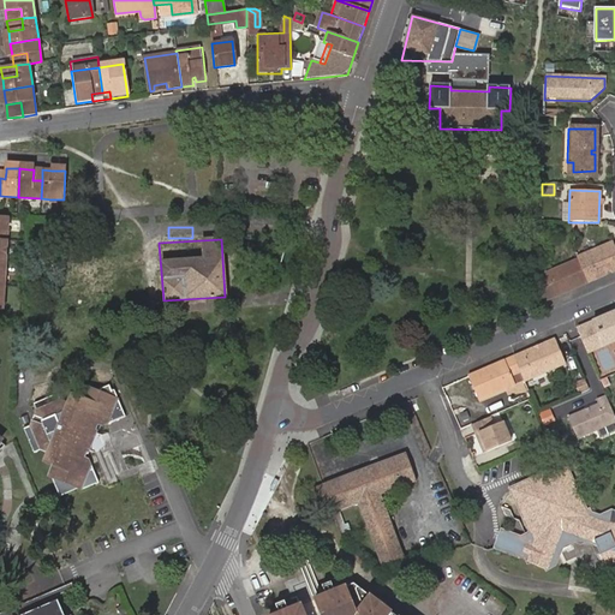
[(614,252),(610,242),(578,255),(579,257),(590,280),(603,275),(602,272),(605,270),(607,273),(614,269),(614,252)]
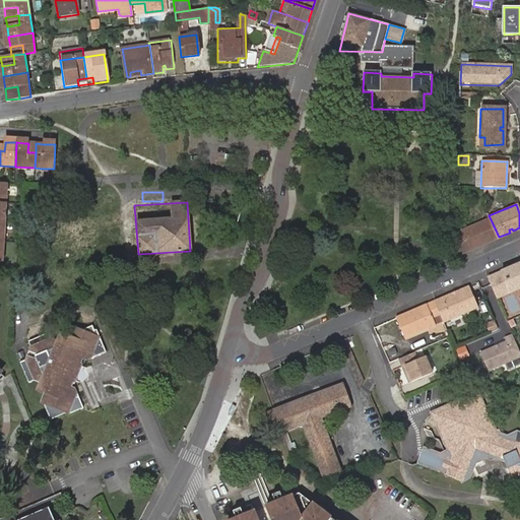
[(454,238),(453,257),(464,252),(481,245),(480,242),(484,240),(485,243),(499,237),(490,217),(463,229),(464,233),(454,238)]
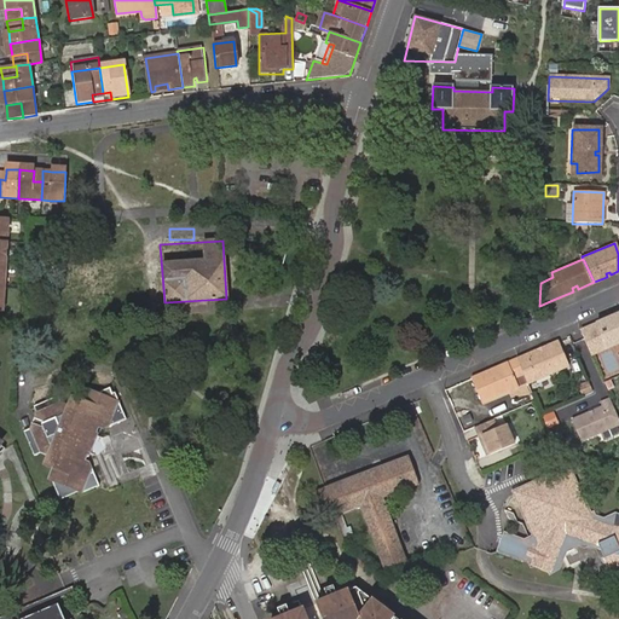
[(542,277),(541,283),(553,277),(551,272),(542,277)]
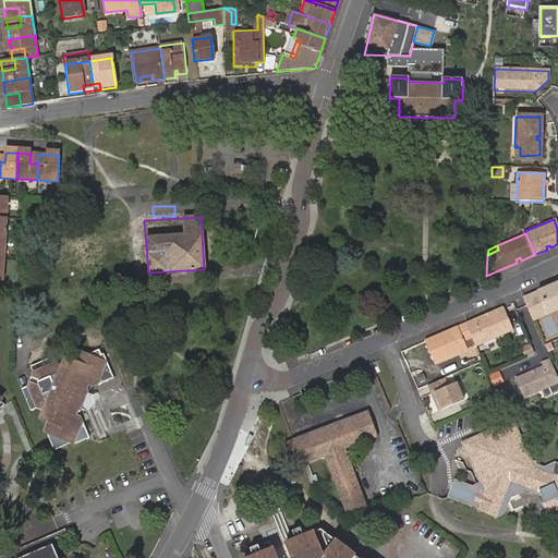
[(557,308),(557,283),(520,300),(530,322),(557,308)]
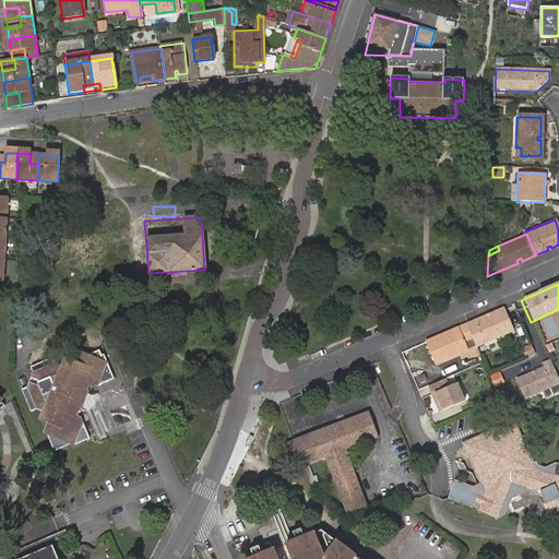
[(463,325),(470,340),(474,348),(511,332),(500,309),(482,318),(463,325)]
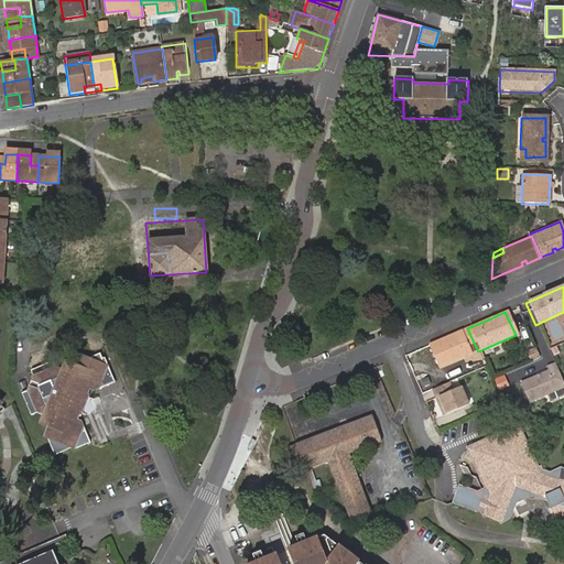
[(467,328),(426,346),(426,347),(436,369),(469,354),(466,346),(474,343),(467,328)]
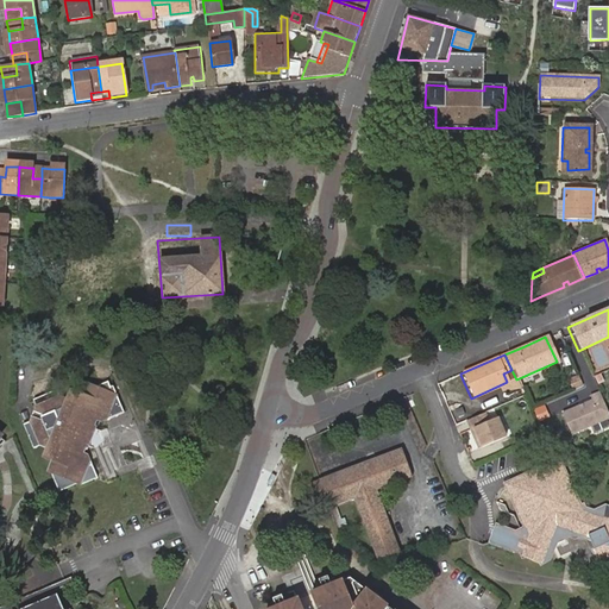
[(569,380),(573,389),(582,385),(577,376),(569,380)]
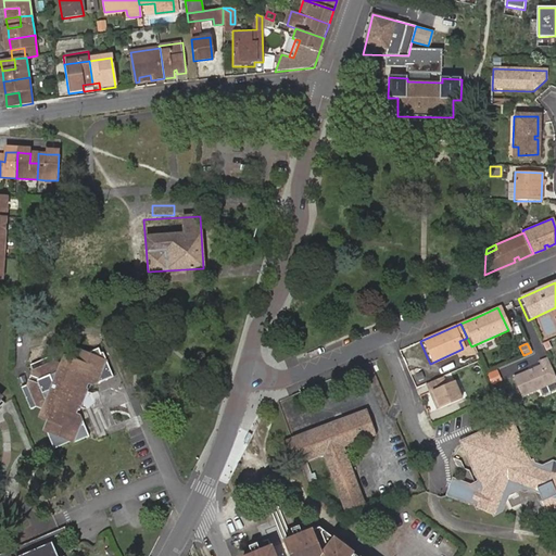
[(34,371),(33,376),(37,377),(34,382),(30,381),(28,387),(23,389),(32,409),(37,407),(42,409),(40,420),(47,421),(43,432),(49,433),(55,450),(75,442),(75,444),(90,438),(84,421),(79,422),(77,414),(74,413),(76,409),(81,412),(85,403),(83,402),(86,394),(87,395),(90,387),(86,387),(87,382),(90,384),(98,381),(99,383),(115,376),(104,352),(102,353),(100,349),(76,358),(65,356),(64,363),(57,361),(54,355),(32,365),(34,371)]
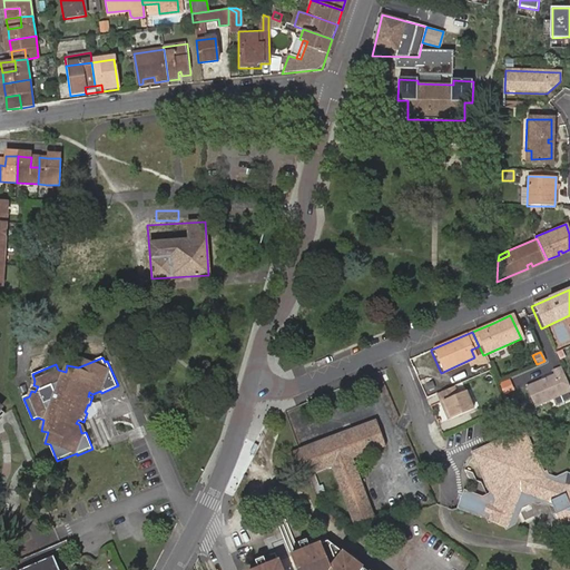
[(534,410),(569,393),(569,392),(559,370),(552,372),(554,376),(526,387),(534,410)]
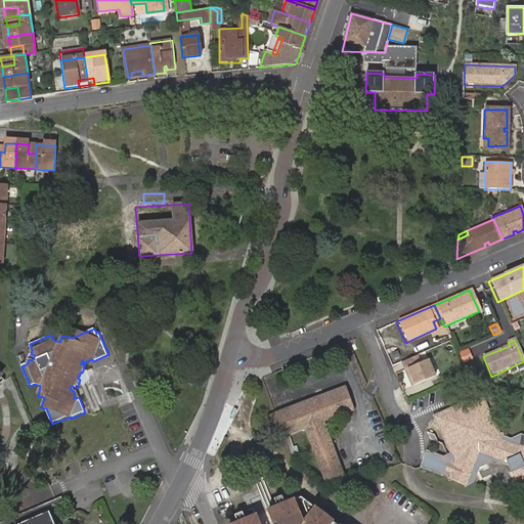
[(463,362),(472,359),(468,348),(457,352),(463,362)]
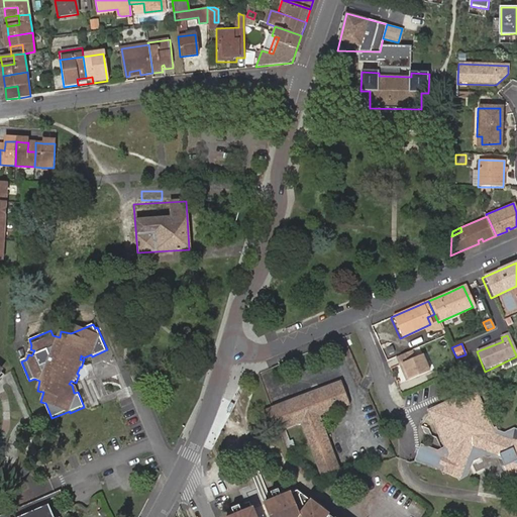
[(412,351),(397,357),(401,366),(404,365),(412,381),(428,373),(421,355),(415,358),(412,351)]
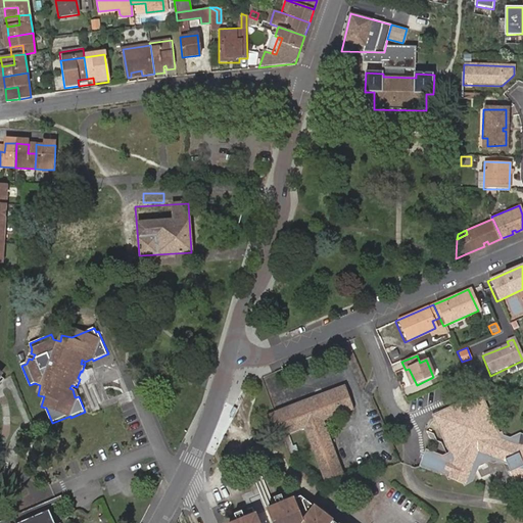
[(409,369),(406,370),(413,387),(417,385),(409,369)]
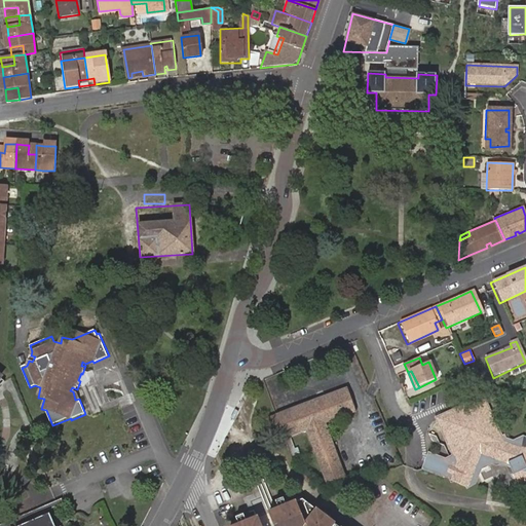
[(348,388),(276,415),(277,418),(283,431),(286,439),(290,437),(305,430),(314,454),(332,448),(334,447),(325,423),(358,412),(348,388)]
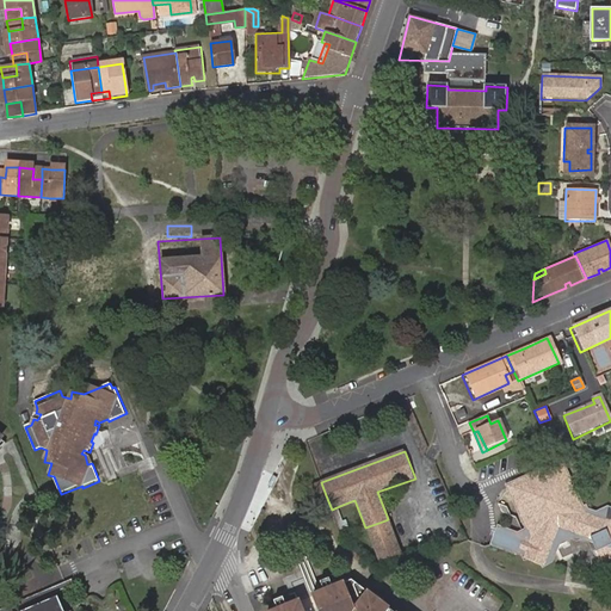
[(524,519),(528,530),(520,534),(524,535),(517,553),(528,556),(526,560),(544,567),(551,562),(559,543),(572,538),(579,541),(582,538),(588,539),(591,537),(605,567),(610,567),(610,508),(610,510),(598,514),(588,512),(586,508),(582,508),(561,464),(511,487),(524,519)]
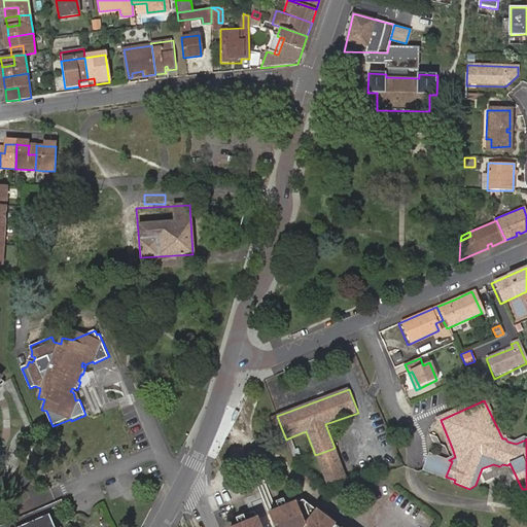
[(283,432),(278,419),(267,422),(272,436),(283,432)]
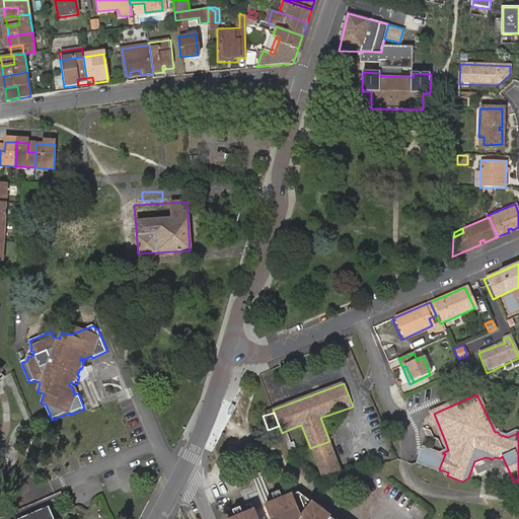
[(282,433),(292,460),(300,457),(294,443),(291,444),(286,431),(282,433)]
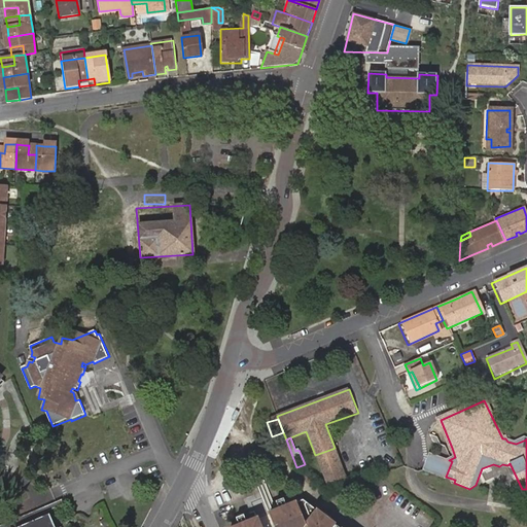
[(345,479),(332,449),(315,455),(326,485),(345,479)]
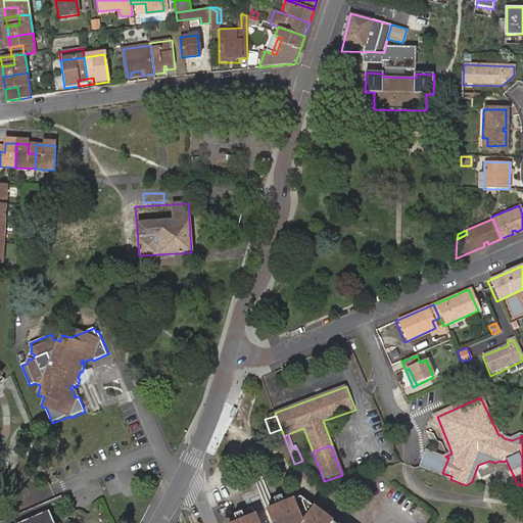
[(35,449),(28,450),(28,462),(36,461),(35,449)]
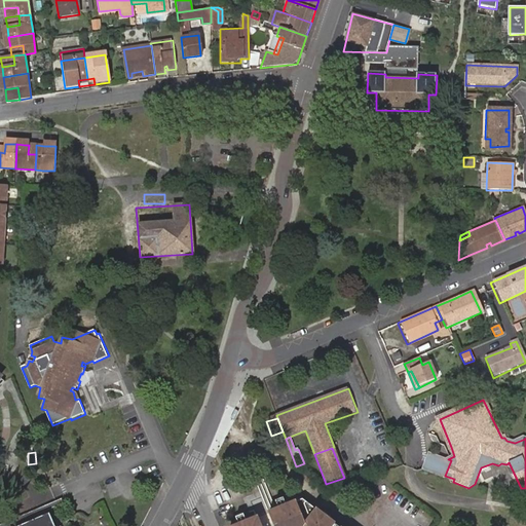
[(428,452),(423,467),(445,476),(451,460),(448,459),(428,452)]
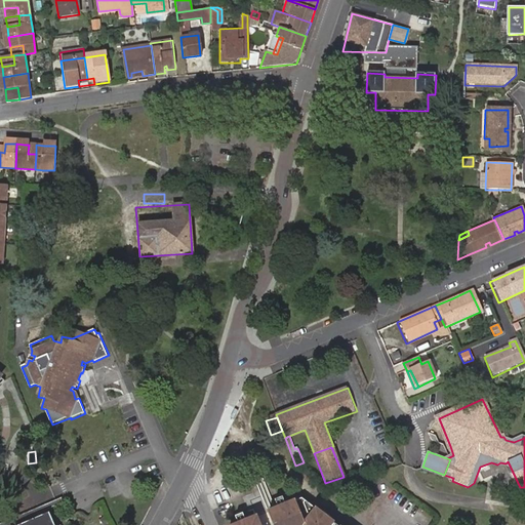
[(329,524),(323,521),(325,519),(300,499),(286,506),(282,498),(276,500),(280,508),(269,513),(274,524),(299,524),(300,524),(329,524)]
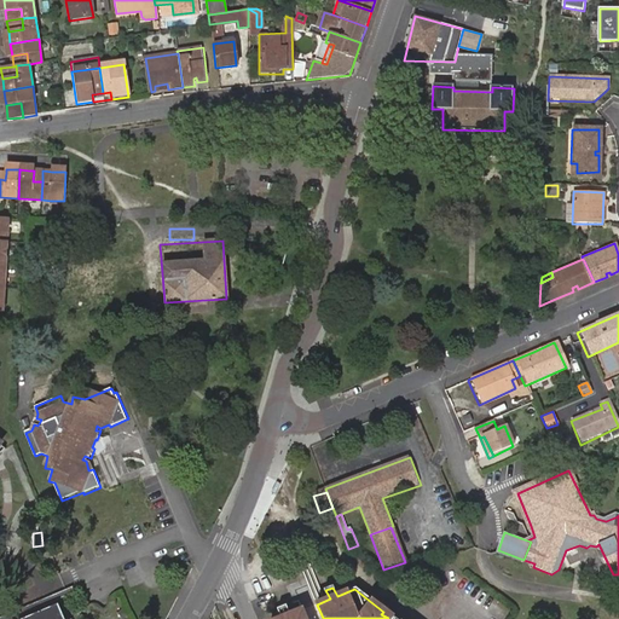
[(305,618),(302,611),(289,615),(285,608),(277,612),(281,618),(305,618)]
